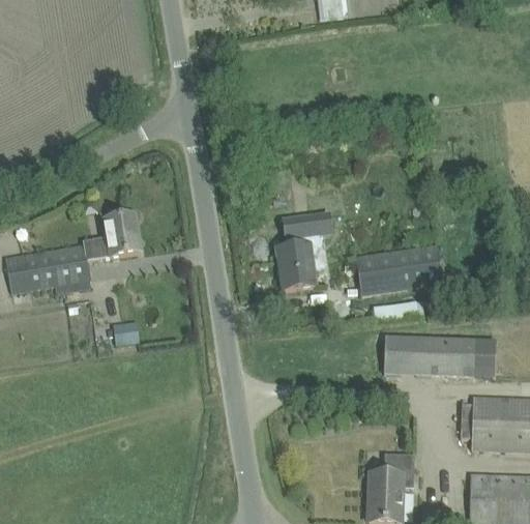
[(287,245),(276,246),(283,288),(302,286),(315,284),(313,265),(310,242),(320,241),(319,233),(331,231),(328,211),(283,217),(285,238),(286,238),(287,245)]
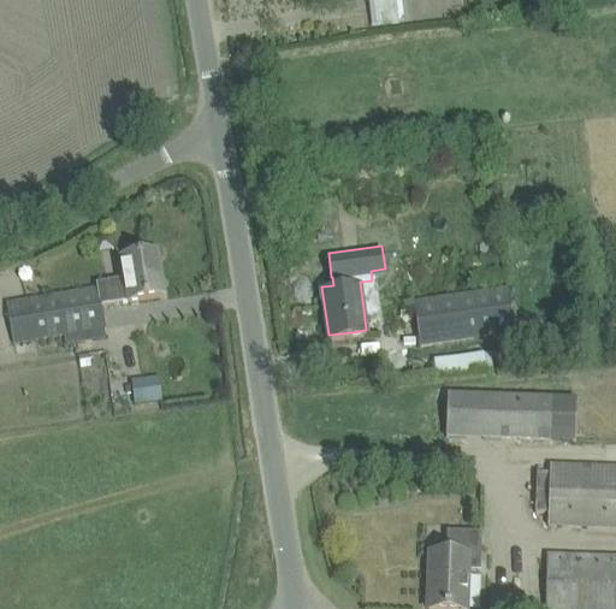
[(5,296),(12,338),(104,323),(100,301),(164,290),(157,247),(120,252),(124,273),(95,277),(96,282),(5,296)]
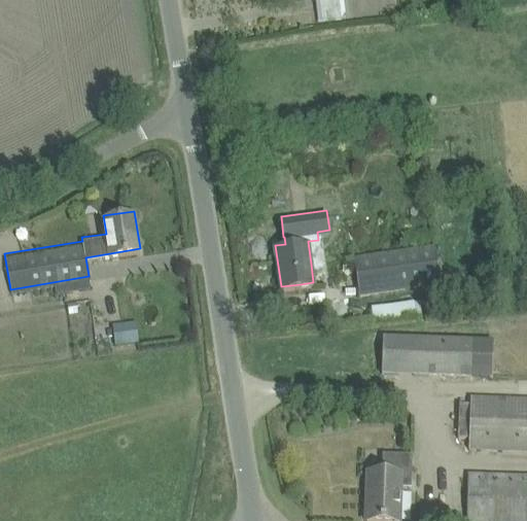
[(354,252),(359,290),(441,279),(434,241),(354,252)]
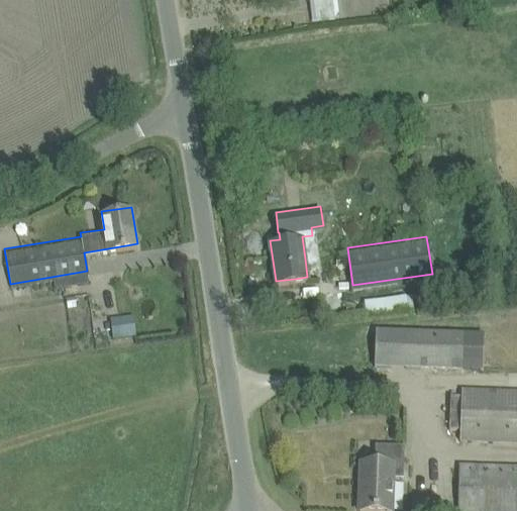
[(364,292),(364,310),(411,308),(411,291),(364,292)]
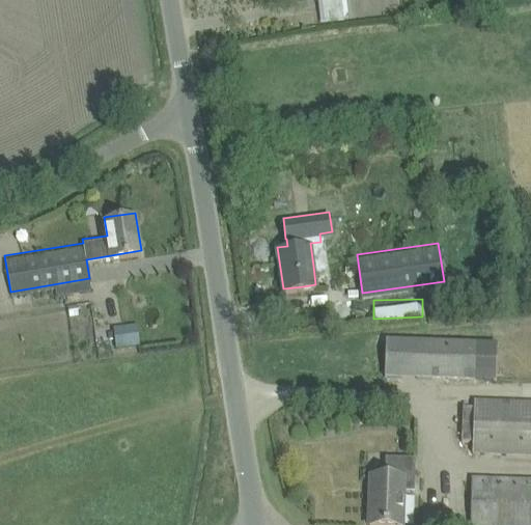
[(113,324),(116,342),(140,339),(137,320),(113,324)]
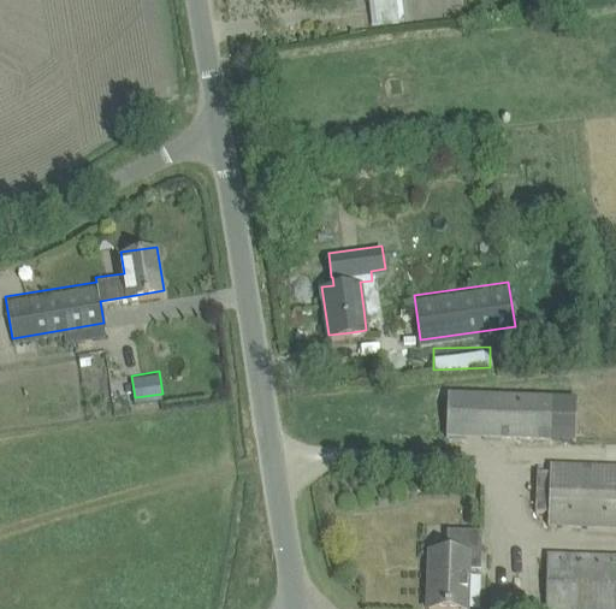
[(446,431),(471,432),(575,436),(576,394),(448,390),(446,431)]
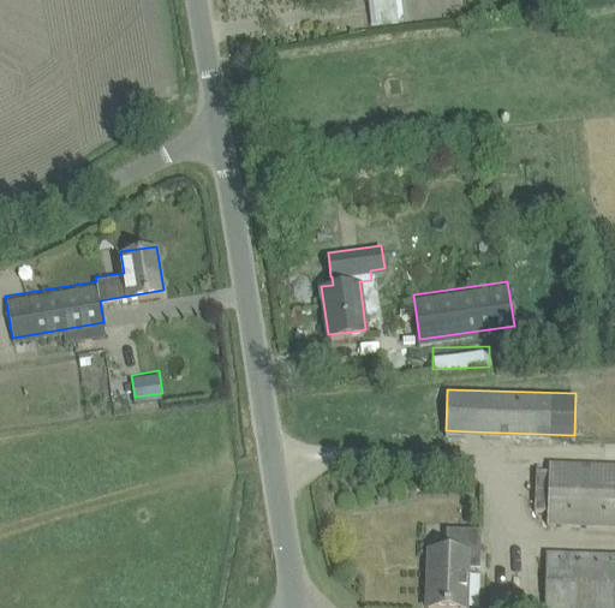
[(545,505),(545,518),(614,519),(614,458),(548,458),(548,464),(533,464),(532,504),(545,505)]
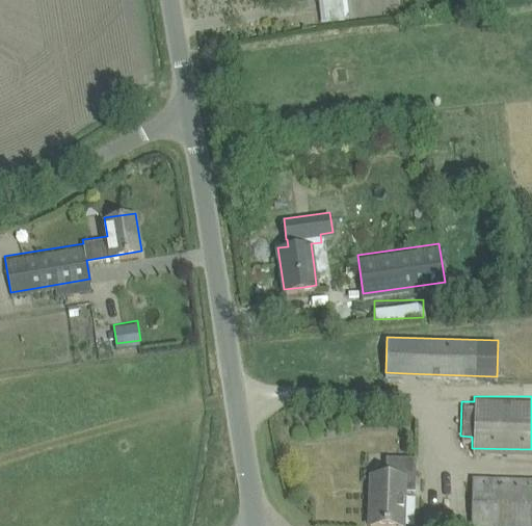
[(370,523),(402,524),(404,475),(414,476),(415,456),(387,455),(387,474),(371,473),(370,523)]
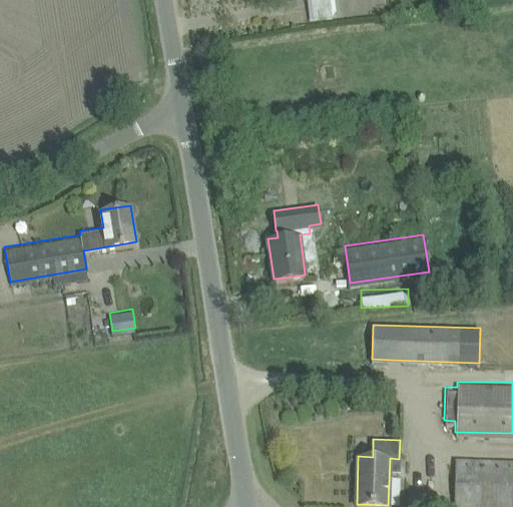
[(512,506),(512,459),(456,458),(454,506),(512,506)]
